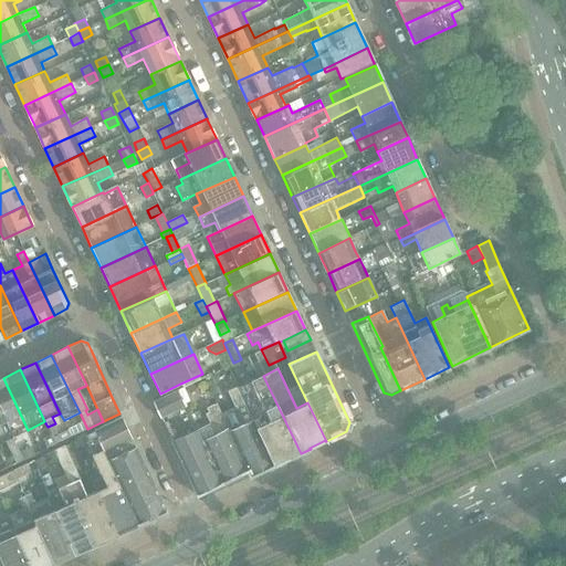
[(301,453),(263,376),(239,388),(275,465),(301,453)]
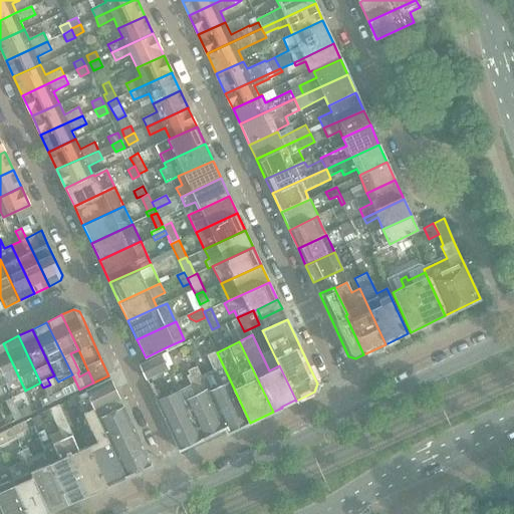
[(25,391),(3,343),(0,343),(0,373),(11,398),(25,391)]
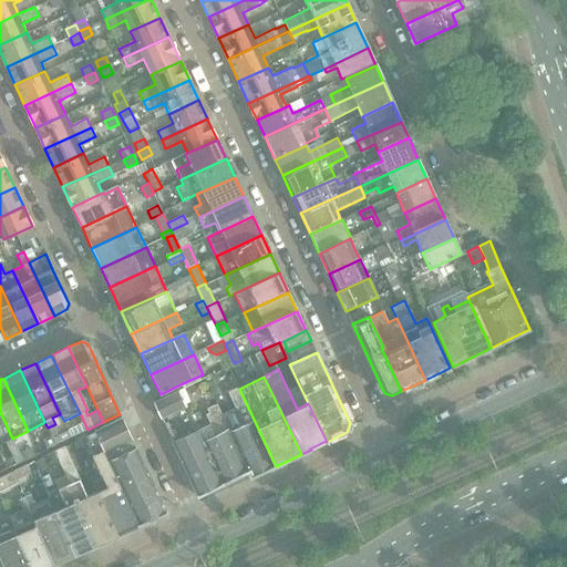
[(276,466),(239,389),(238,388),(228,392),(235,408),(222,415),(247,472),(249,475),(253,477),(276,466)]
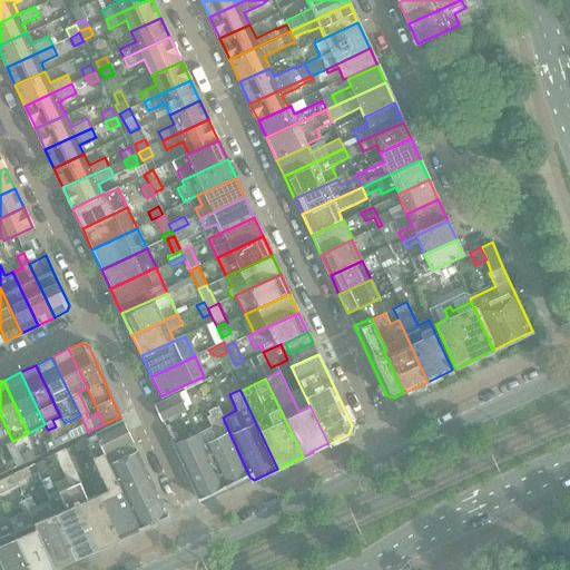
[(187,409),(179,392),(155,404),(163,421),(187,409)]
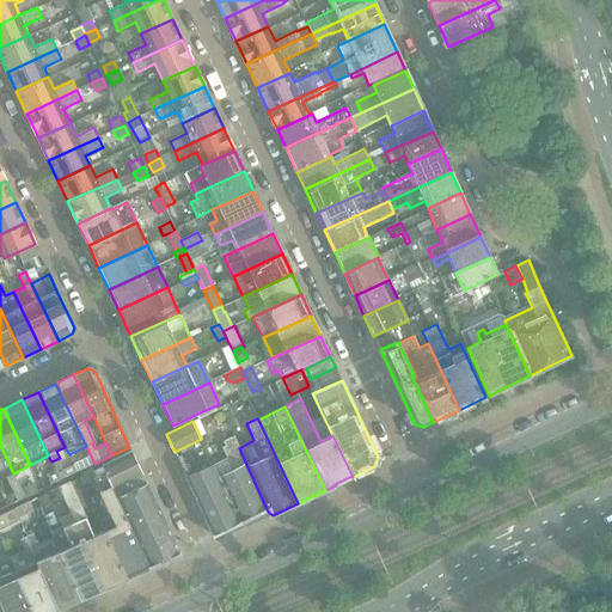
[(267,509),(239,448),(234,436),(224,441),(226,446),(222,448),(227,459),(213,466),(240,522),(267,509)]
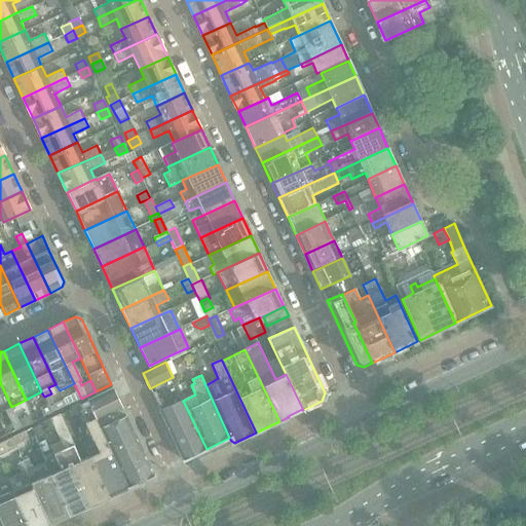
[(11,407),(0,382),(0,412),(5,410),(14,430),(22,427),(19,420),(11,407)]
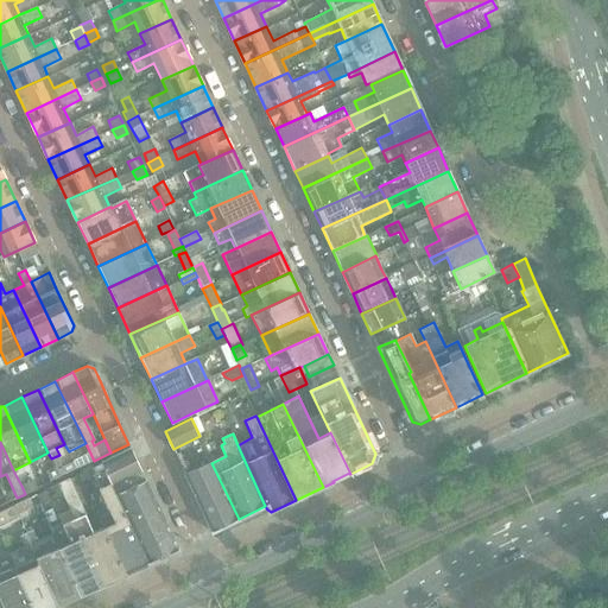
[(178,550),(131,448),(101,462),(105,469),(146,564),(178,550)]
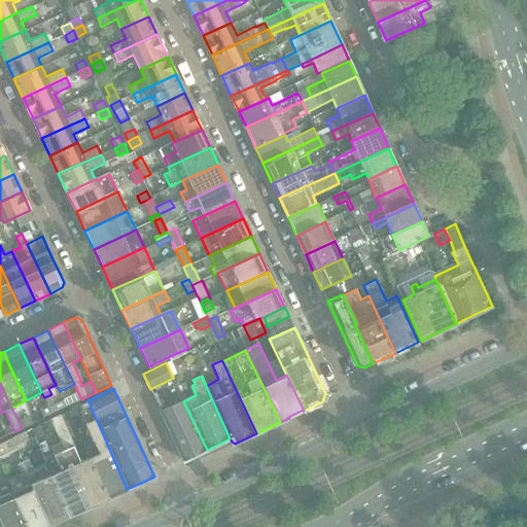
[(207,450),(183,401),(183,399),(160,411),(183,461),(207,450)]
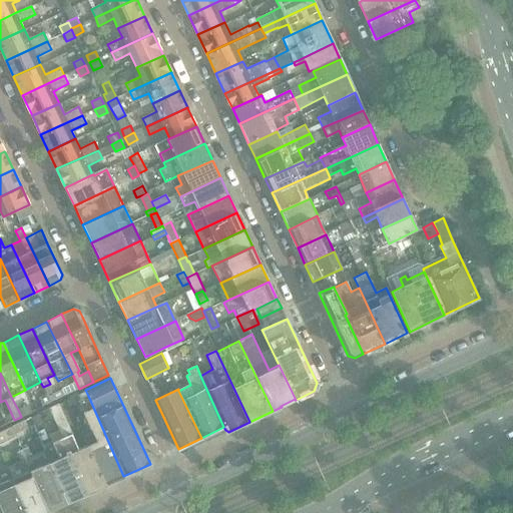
[(51,402),(47,394),(39,398),(43,406),(51,402)]
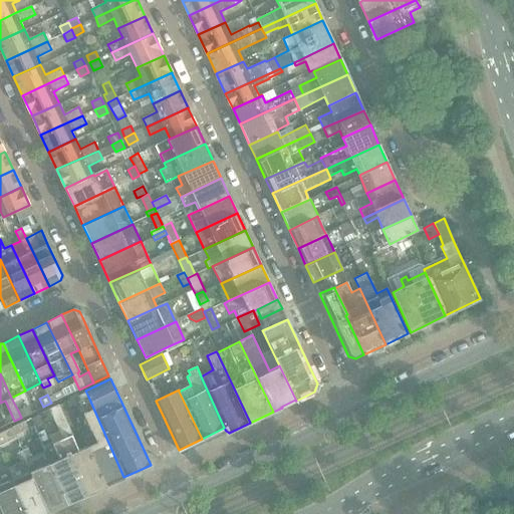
[(123,477),(88,397),(78,402),(84,413),(83,413),(96,443),(87,447),(104,485),(123,477)]
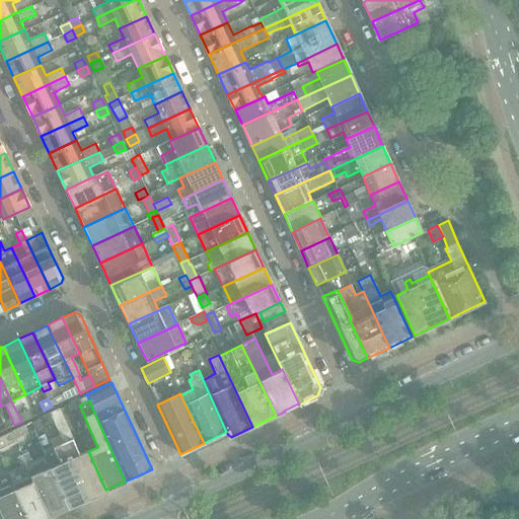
[(31,417),(28,409),(18,415),(21,422),(31,417)]
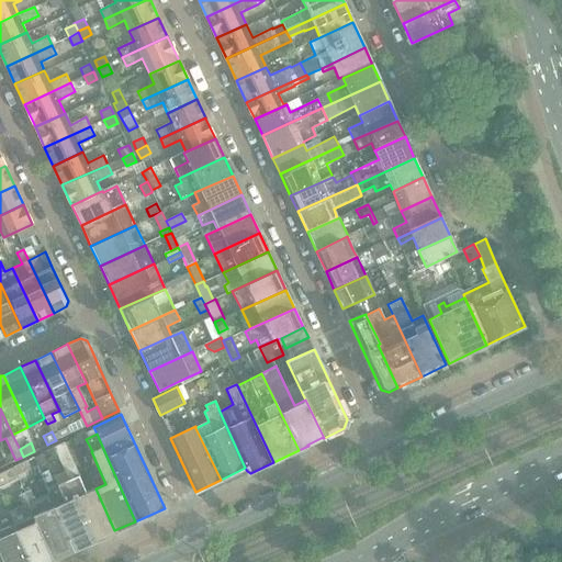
[(86,493),(63,444),(53,448),(67,480),(93,540),(114,530),(96,489),(86,493)]
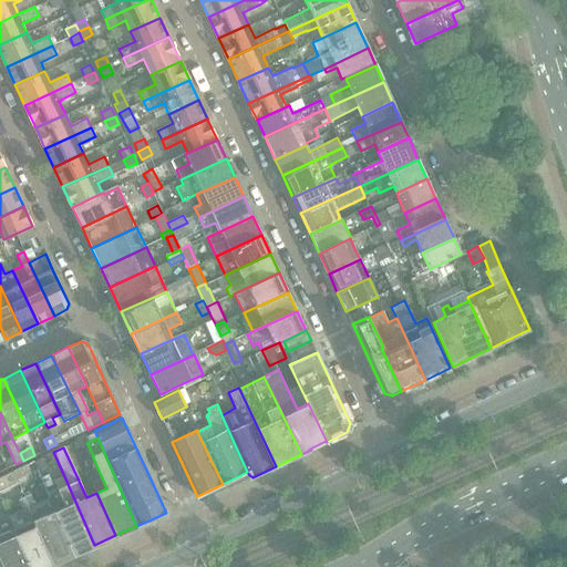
[(42,459),(34,462),(38,470),(39,472),(47,468),(42,459)]
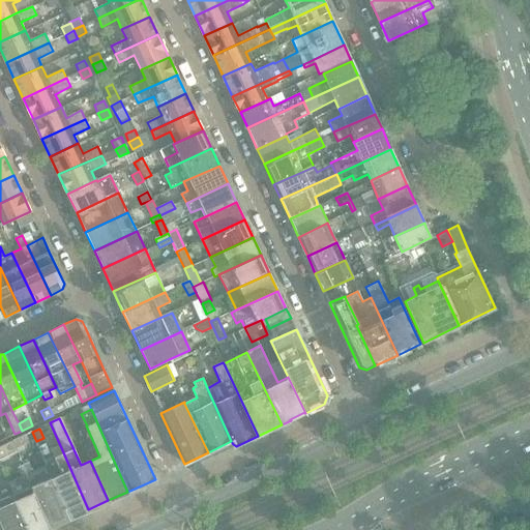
[(17,448),(35,439),(31,431),(12,440),(17,448)]
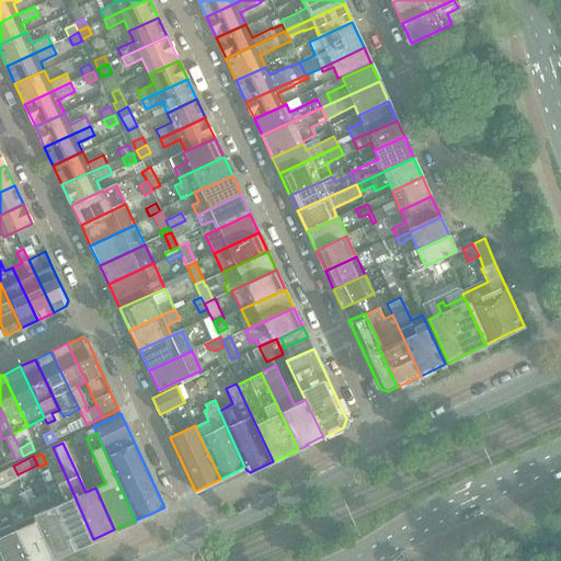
[(0,488),(19,479),(12,467),(0,472),(0,488)]
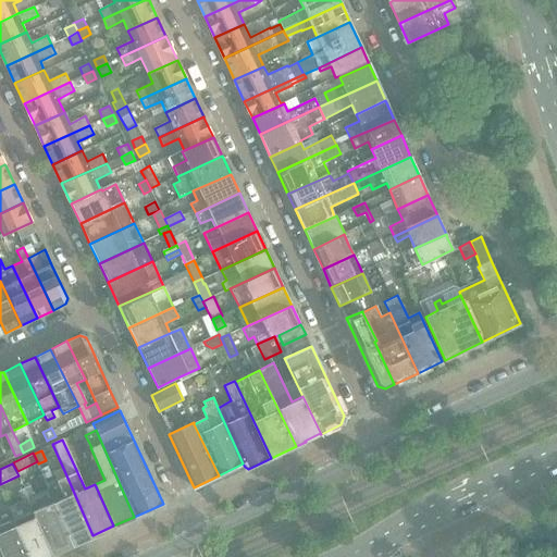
[(93,535),(66,475),(47,484),(49,489),(72,544),(93,535)]
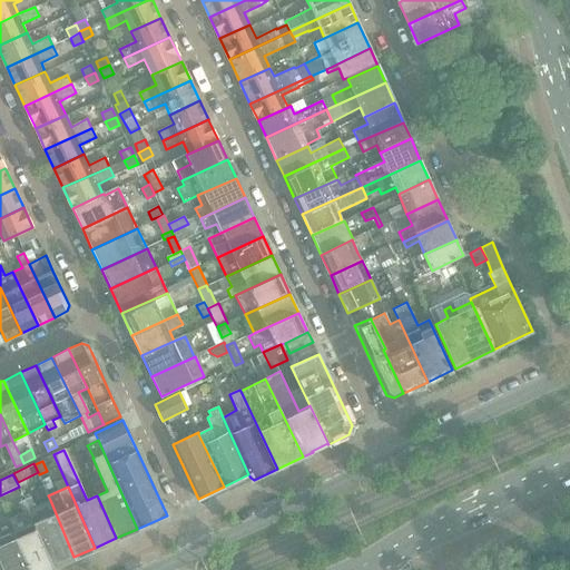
[(74,557),(50,500),(35,508),(30,498),(25,500),(52,567),(74,557)]
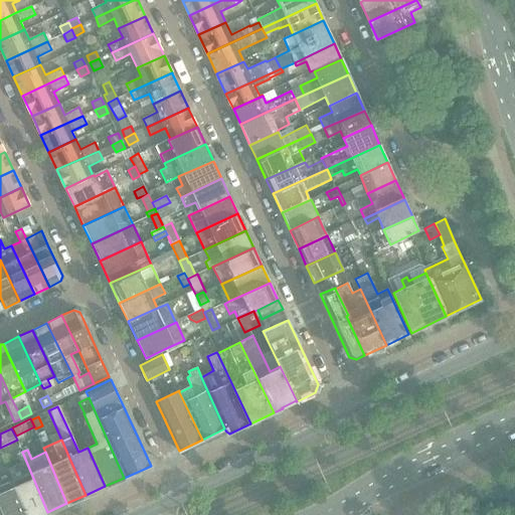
[(39,514),(47,512),(22,452),(17,455),(21,463),(7,469),(12,480),(27,514),(39,514)]
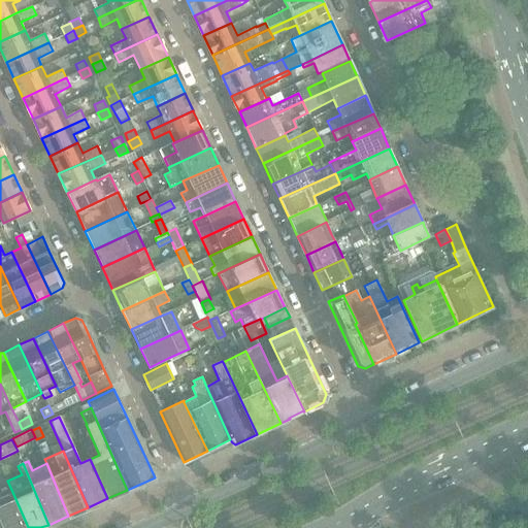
[(28,527),(12,492),(2,497),(0,492),(0,517),(4,527),(28,527)]
